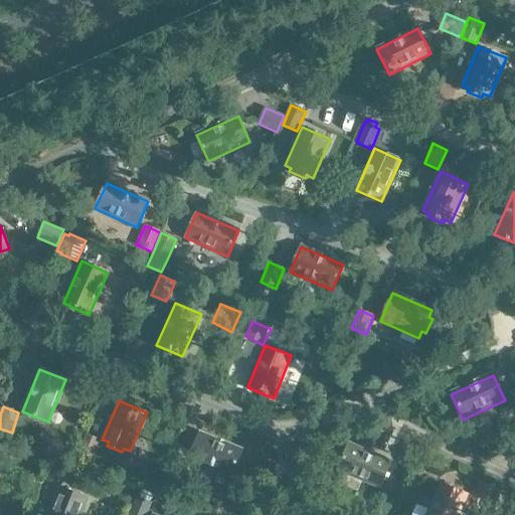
[(77,454),(92,460),(101,441),(86,434),(77,454)]
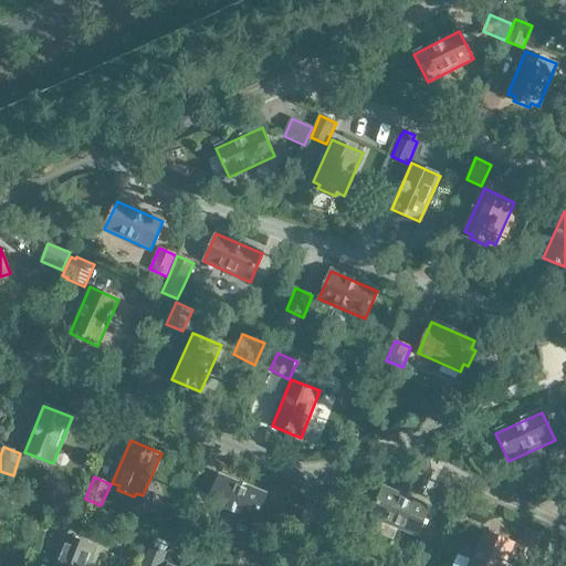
[(254,524),(265,495),(219,477),(208,505),(254,524)]
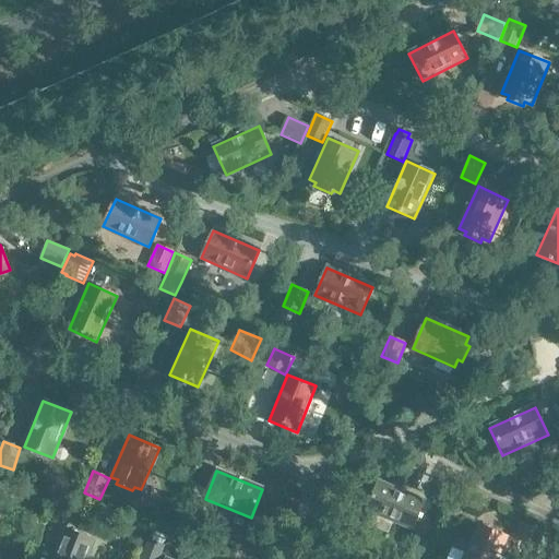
[(413,530),(425,501),(379,483),(367,510),(413,530)]
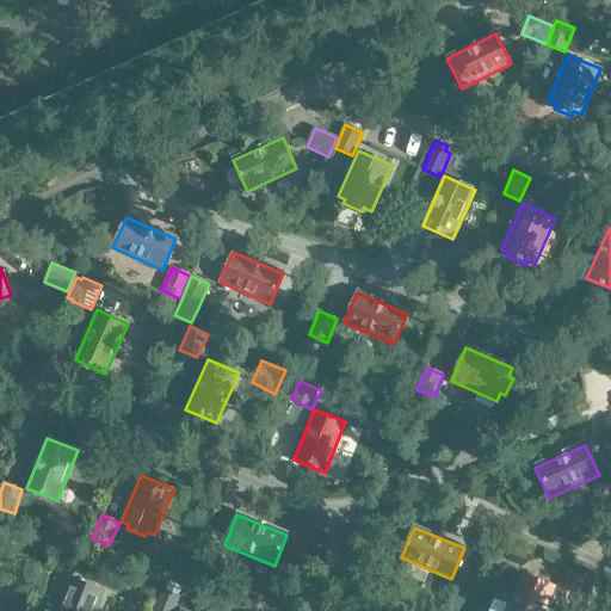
[(62,542),(54,563),(73,571),(81,549),(62,542)]
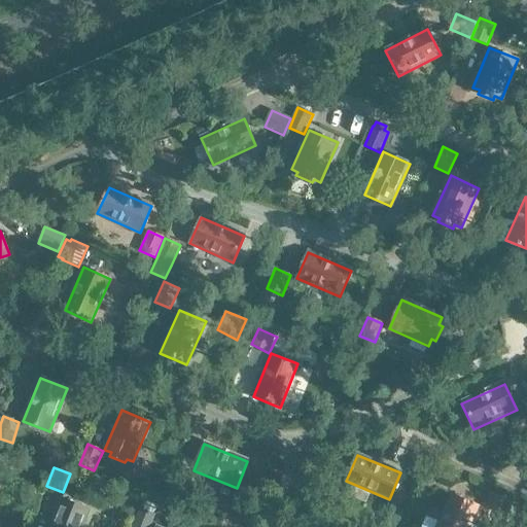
[(480,512),(496,519),(505,499),(489,491),(480,512)]
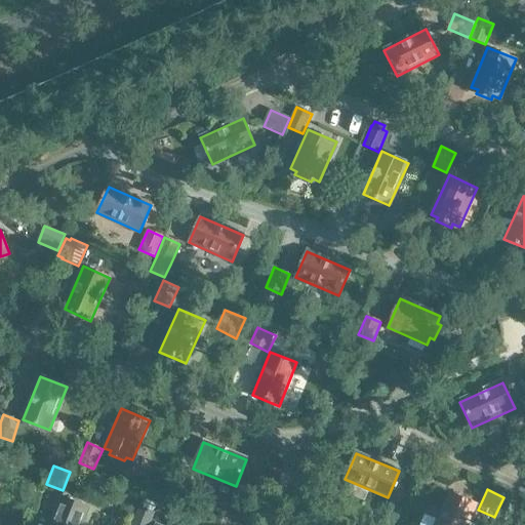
[(436,524),(468,524),(476,505),(450,493),(436,524)]
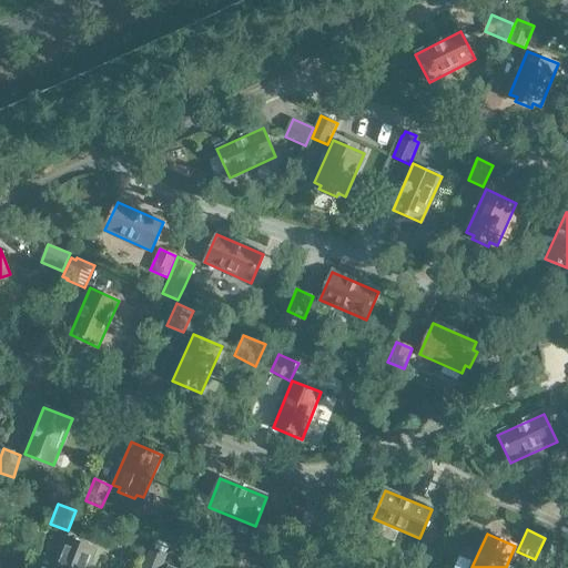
[(88,567),(95,549),(67,538),(54,567),(88,567)]
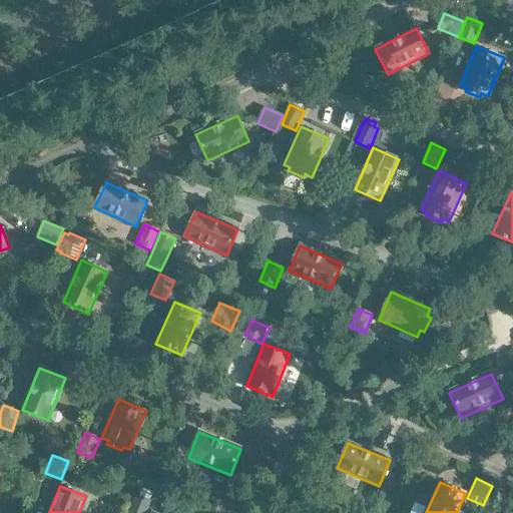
[(135,495),(128,512),(146,512),(151,501),(149,501),(153,491),(141,487),(138,496),(135,495)]
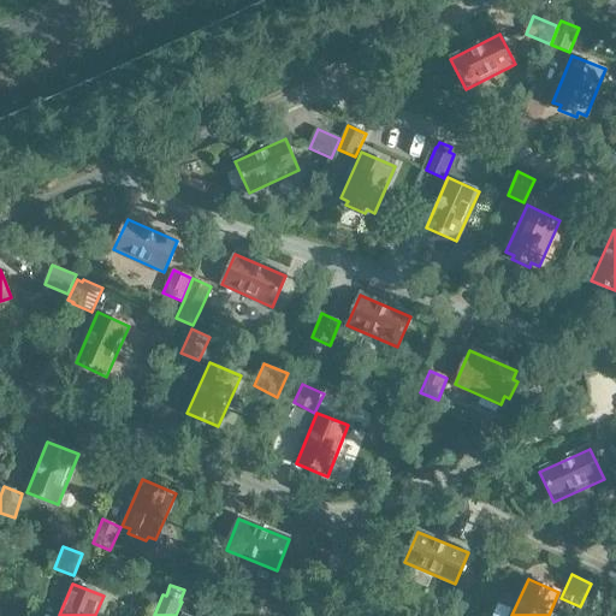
[(475,592),(458,585),(449,609),(454,611),(451,615),(460,615),(461,614),(467,615),(475,592)]
